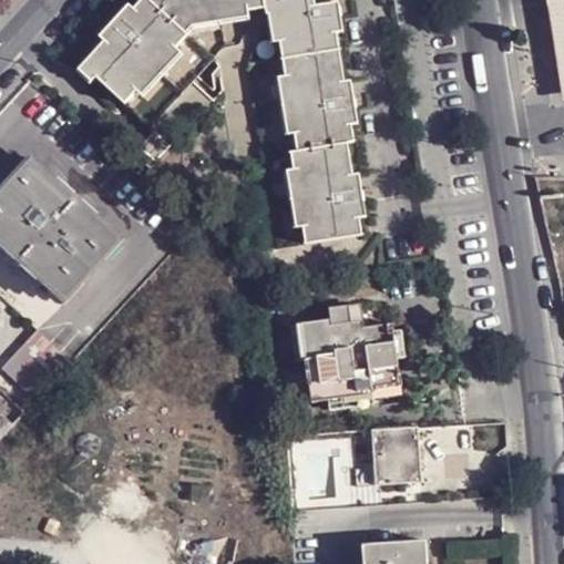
[(105,42),(84,65),(98,79),(126,104),(139,91),(178,48),(187,39),(182,33),(192,23),(249,13),(267,11),(268,18),(276,17),(280,44),(285,78),(295,139),(297,152),(290,154),(294,171),(303,229),(306,246),(362,237),(360,218),(354,176),(348,143),(355,143),(351,126),(345,82),(337,33),(332,4),(331,0),(131,0),(129,2),(135,10),(131,13),(105,42)]
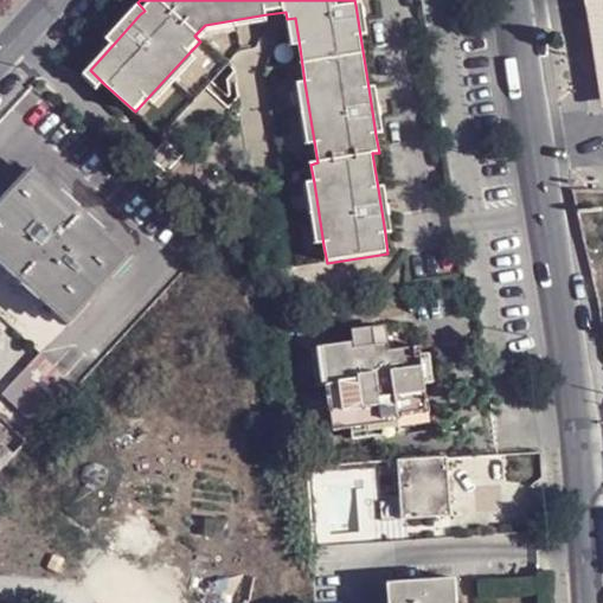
[(583,0),(602,109),(602,108),(602,0),(583,0)]
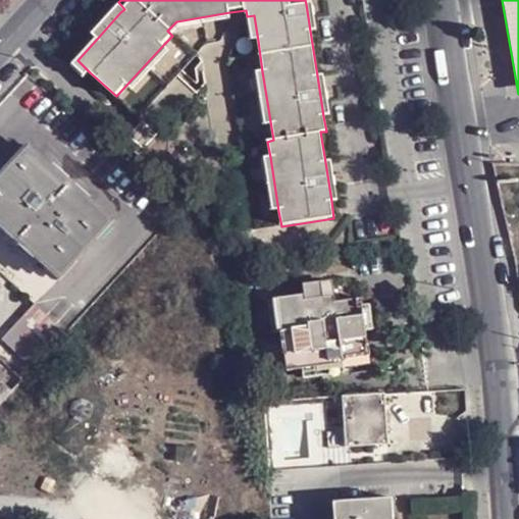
[(312,3),(306,4),(310,31),(316,30),(312,3)]
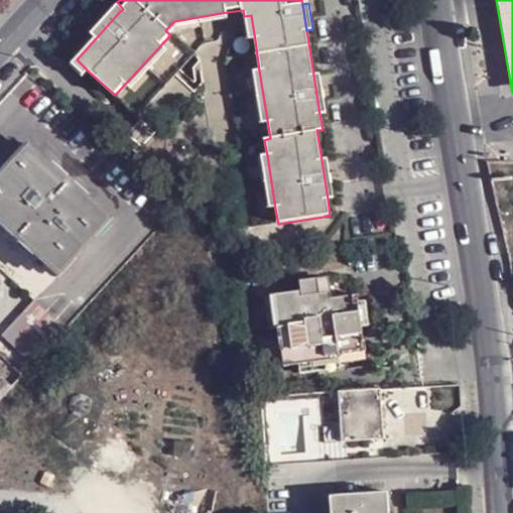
[(90,32),(96,38),(119,12),(113,7),(90,32)]
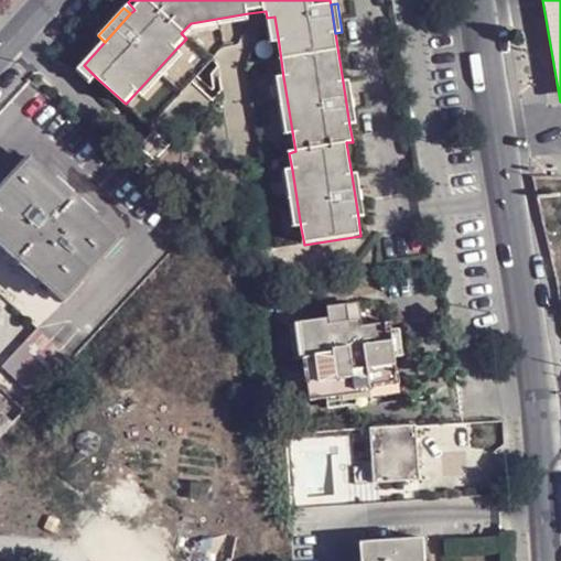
[(249,22),(248,13),(191,23),(181,33),(186,39),(193,31),(249,22)]
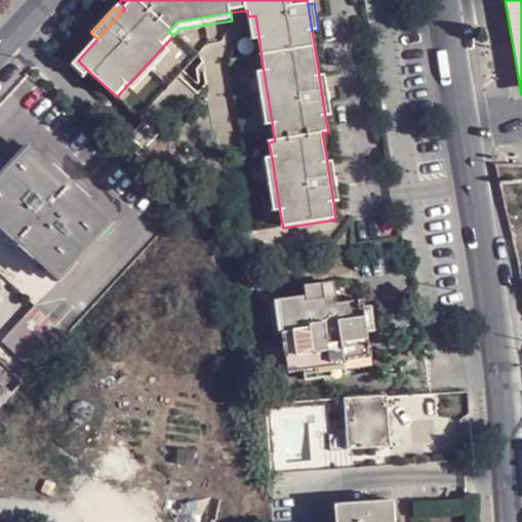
[(250,42),(259,41),(255,15),(248,16),(246,17),(250,42)]
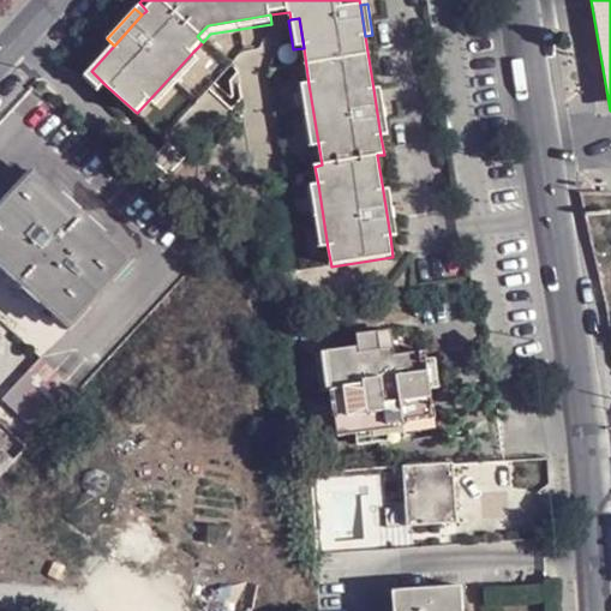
[(193,52),(150,99),(156,105),(201,59),(193,52)]
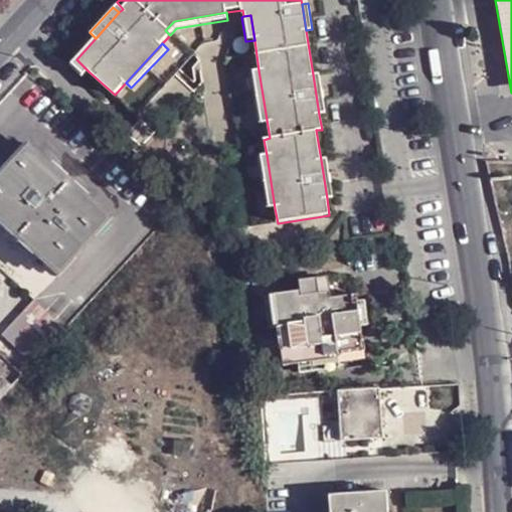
[(89,71),(76,59),(68,66),(81,77),(89,71)]
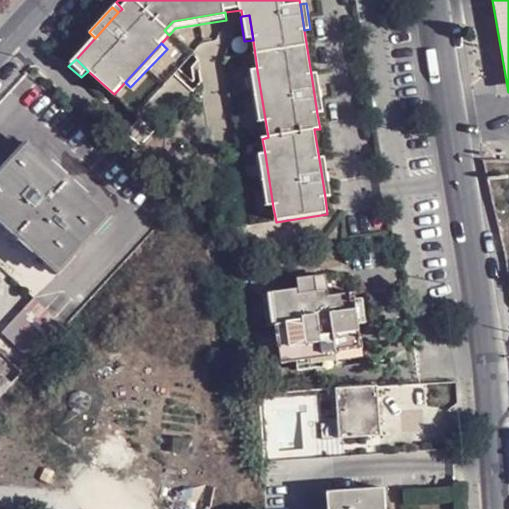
[(258,126),(266,125),(257,70),(249,71),(258,126)]
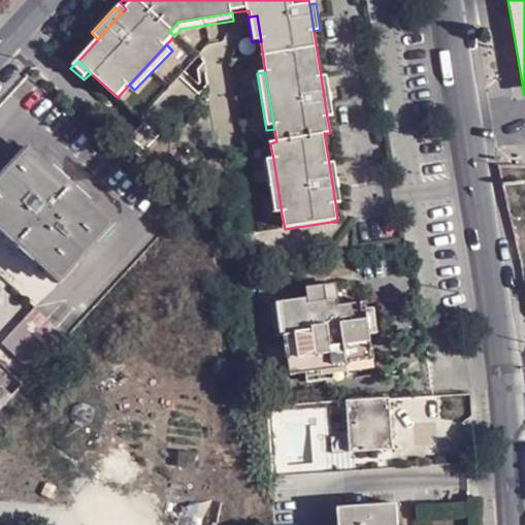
[(327,75),(321,76),(327,118),(333,116),(327,75)]
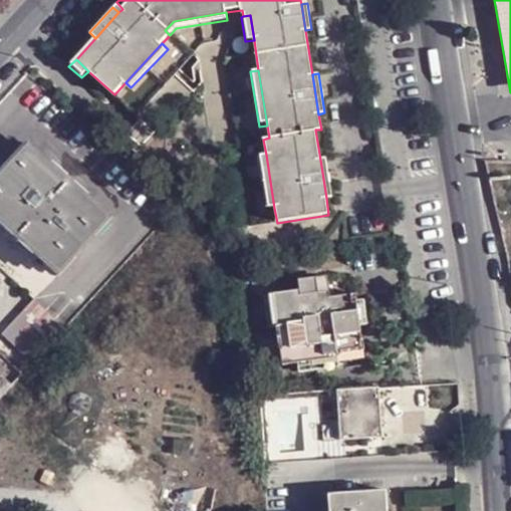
[(153,134),(139,119),(124,134),(139,148),(153,134)]
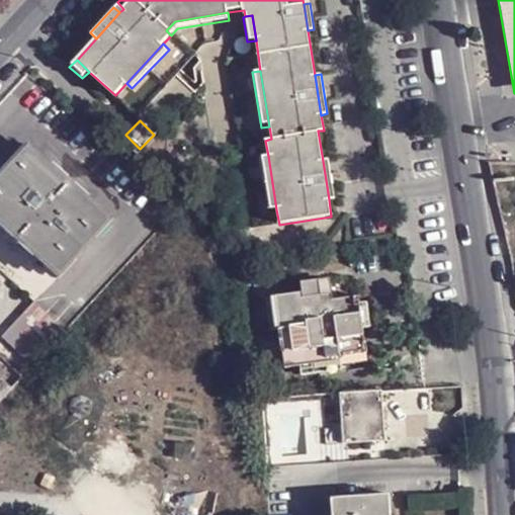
[(57,274),(108,218),(26,143),(0,172),(0,222),(17,238),(57,274)]
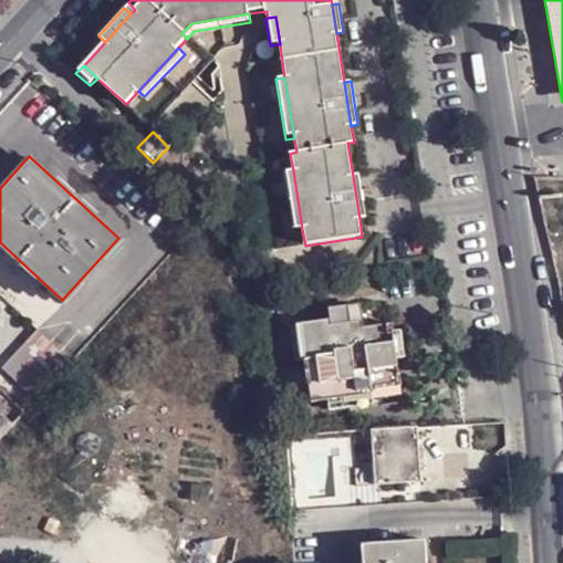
[(294,230),(302,229),(293,170),(284,173),(294,230)]
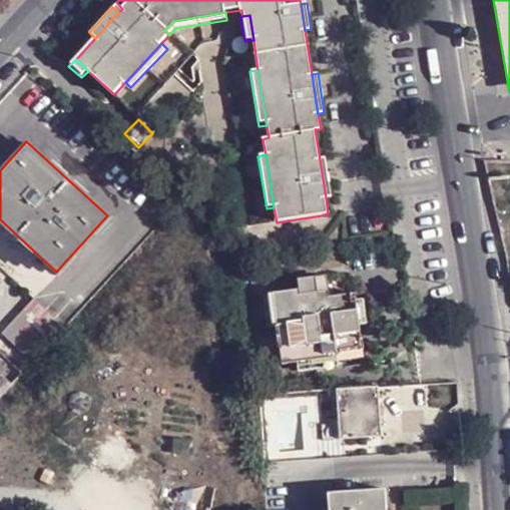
[(325,157),(320,159),(326,197),(332,196),(325,157)]
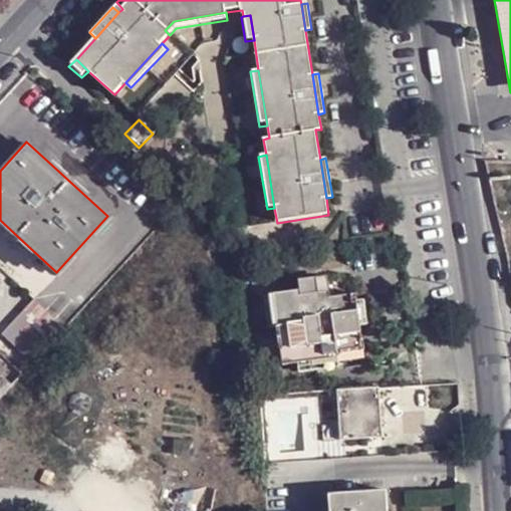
[(510,162),(485,162),(490,182),(510,183),(510,162)]
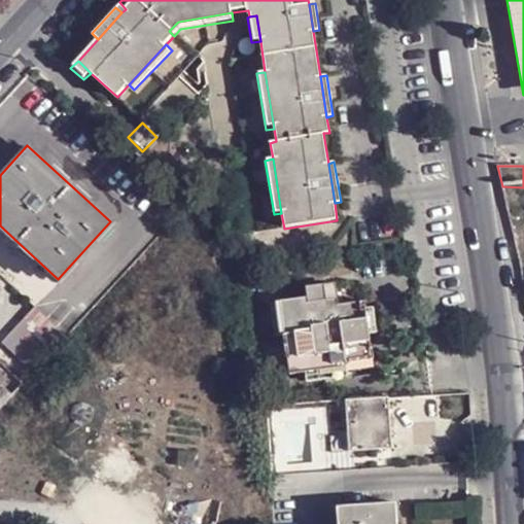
[(523,187),(502,186),(520,266),(523,265),(523,187)]
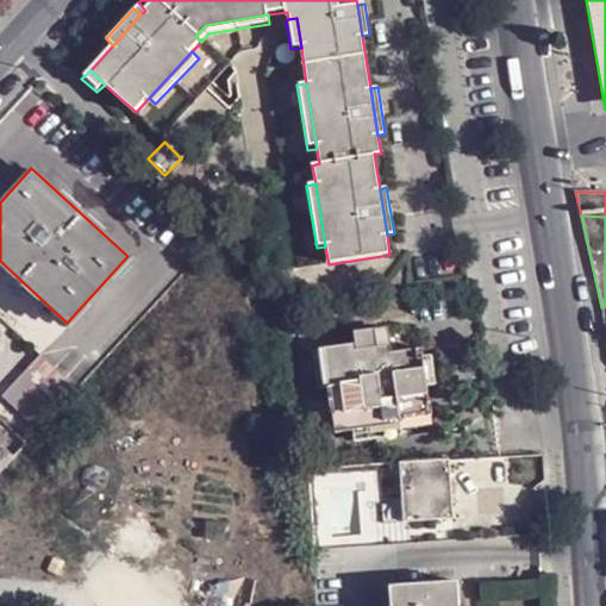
[(376,344),(391,342),(387,324),(374,326),(376,344)]
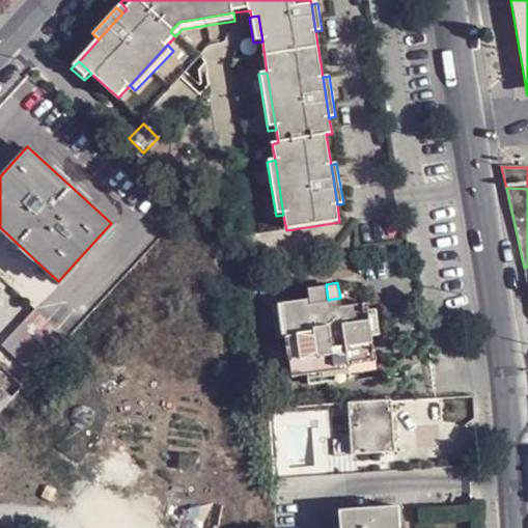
[(370,334),(368,308),(367,302),(341,305),(340,298),(328,300),(326,284),(308,286),(309,298),(281,301),(285,336),(289,374),(306,373),(350,367),(349,362),(374,360),(370,334)]
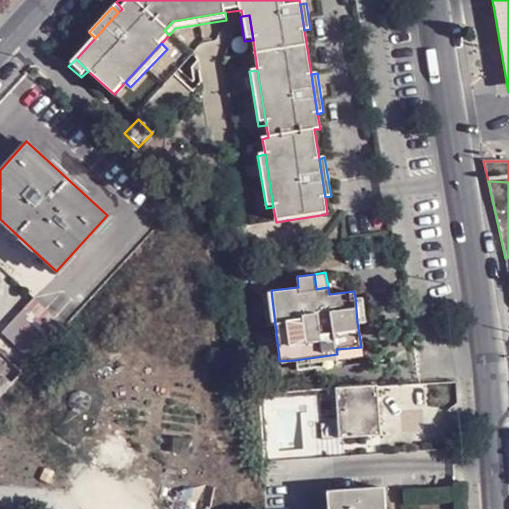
[(266,324),(275,324),(271,290),(262,290),(266,324)]
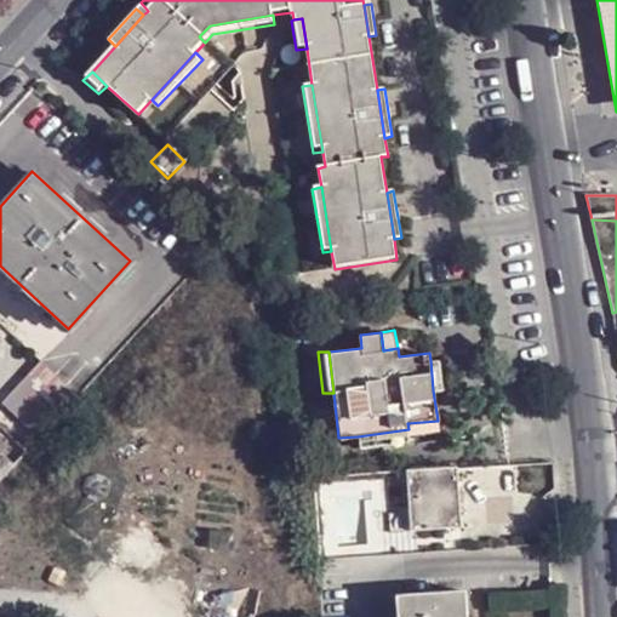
[(75,394),(38,359),(0,399),(0,401),(32,430),(21,445),(24,449),(75,394)]
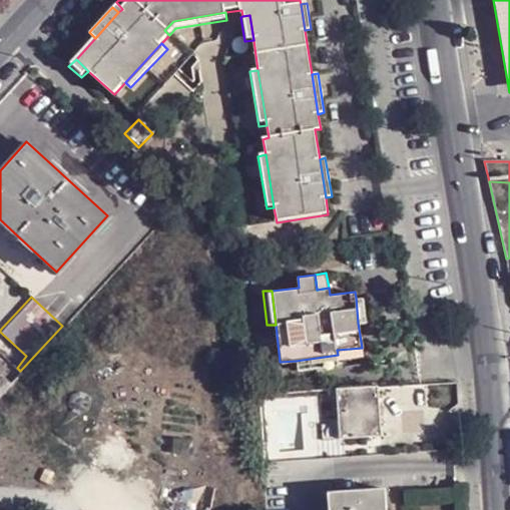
[(365,297),(356,298),(358,323),(368,322),(365,297)]
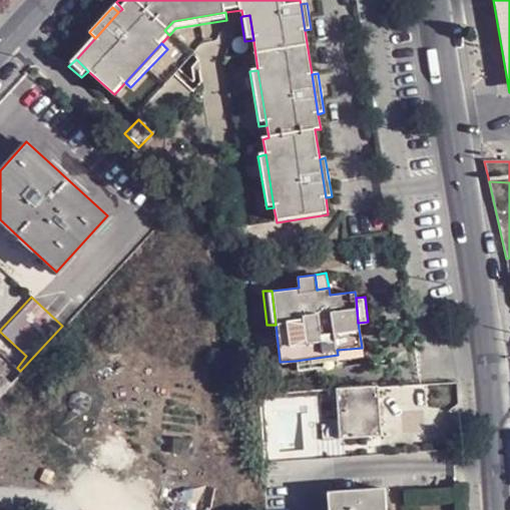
[(362,356),(362,348),(337,350),(338,355),(296,361),(297,369),(338,364),(338,359),(362,356)]
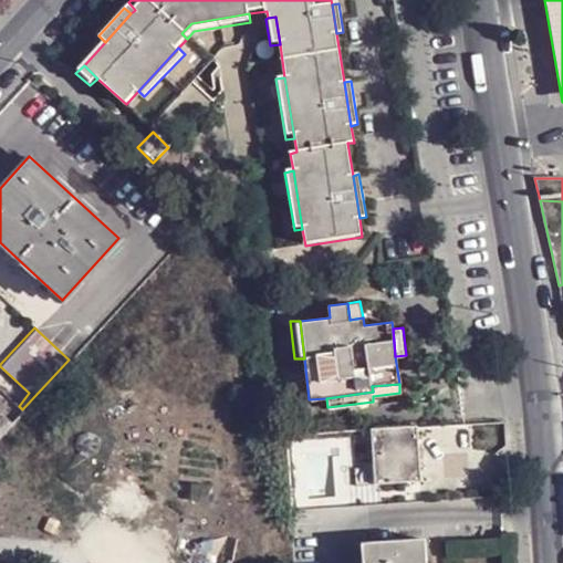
[(0,431),(10,420),(0,412),(0,431)]
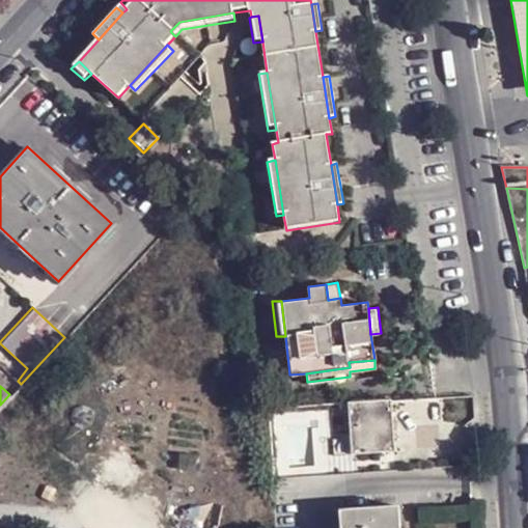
[(389,396),(345,399),(349,435),(339,436),(340,452),(393,448),(389,396)]
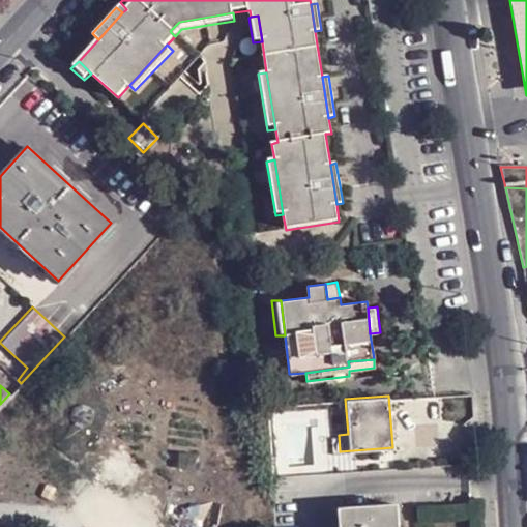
[(337,507),(338,526),(397,526),(396,504),(337,507)]
